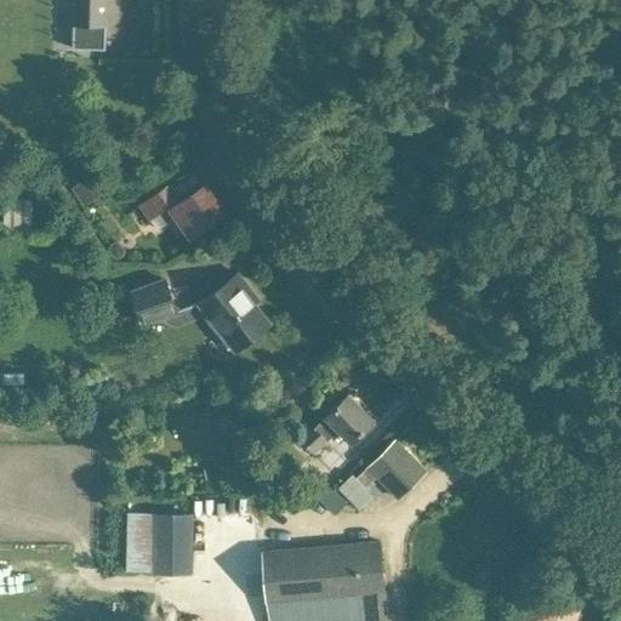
[(73,0),(73,49),(106,50),(107,0),(73,0)]
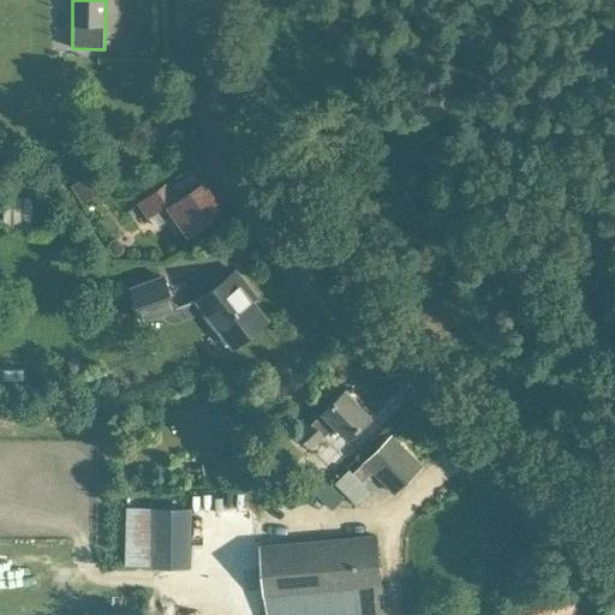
[(88,174),(71,186),(83,204),(101,192),(88,174)]
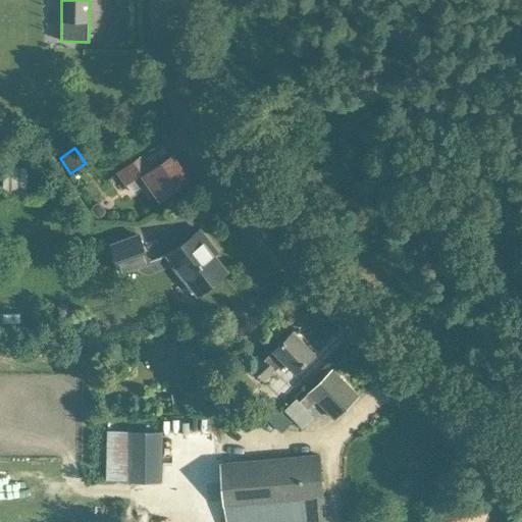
[(143,155),(126,166),(117,172),(125,185),(126,185),(133,193),(148,181),(160,199),(190,178),(172,154),(153,168),(143,155)]
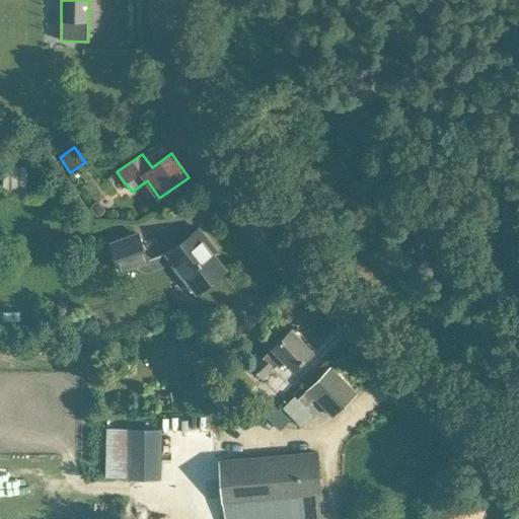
[(92,205),(90,210),(95,216),(99,216),(103,214),(104,210),(100,203),(95,203),(92,205)]
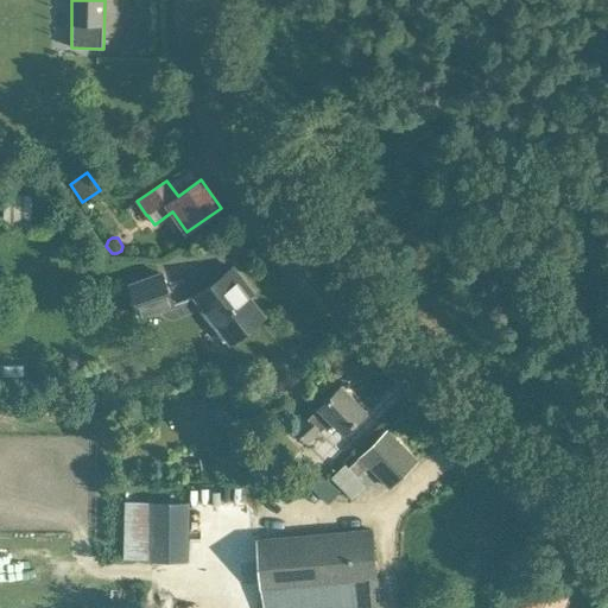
[(233,267),(196,296),(232,341),(230,341),(232,342),(265,316),(264,316),(249,297),(253,295),(245,283),(233,268),(234,268),(233,267)]
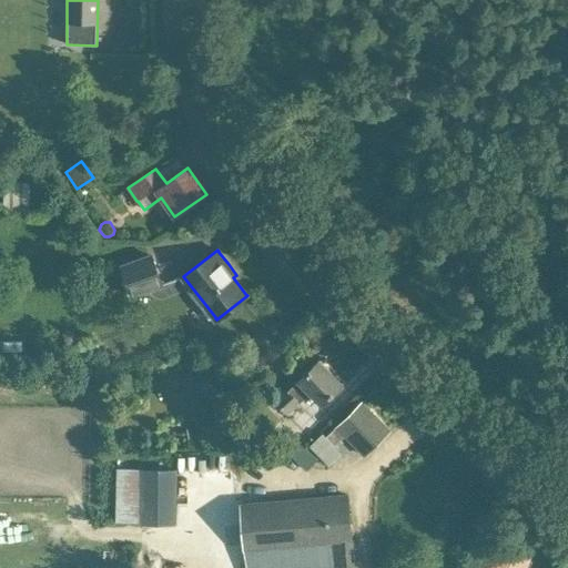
[(131,298),(150,293),(164,287),(163,284),(152,255),(120,267),(131,298)]
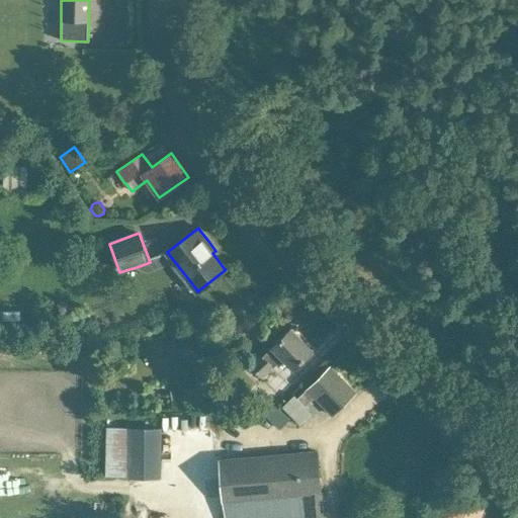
[(291,328),(277,342),(251,367),(261,378),(272,367),(273,368),(282,358),(292,369),(313,350),(291,328)]
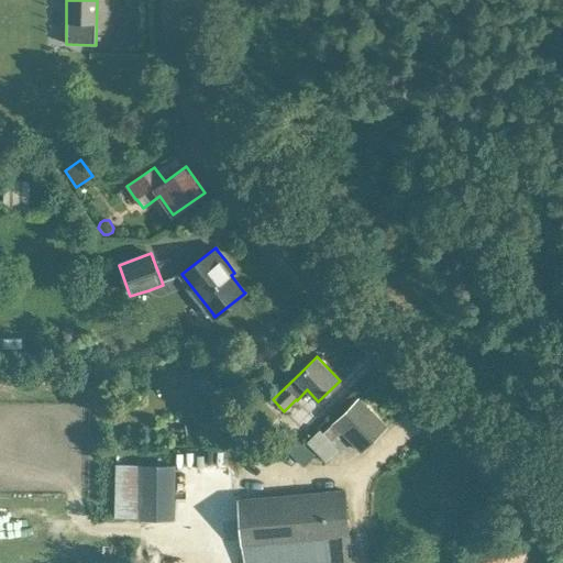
[(323,433),(332,442),(342,431),(362,452),(386,428),(359,399),(323,433)]
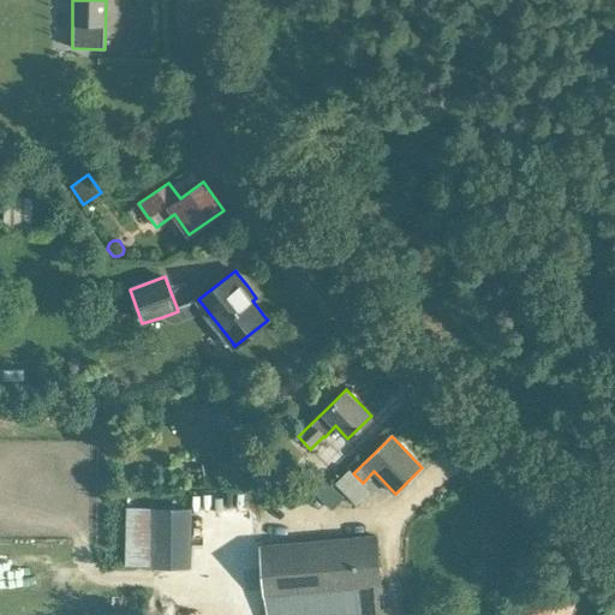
[(193,509),(126,507),(124,567),(191,569),(193,509)]
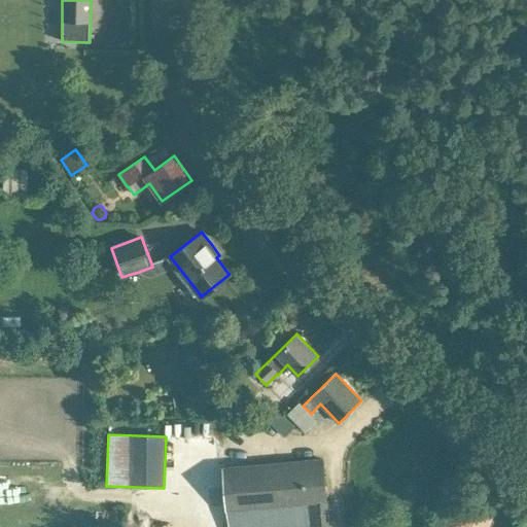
[(328,526),(323,459),(303,461),(262,464),(238,467),(222,469),(229,526),(328,526)]
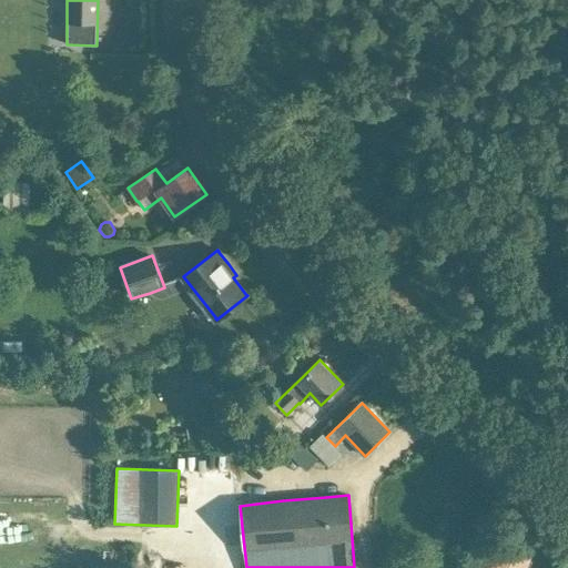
[(499,567),(500,566),(472,555),(466,567),(499,567)]
